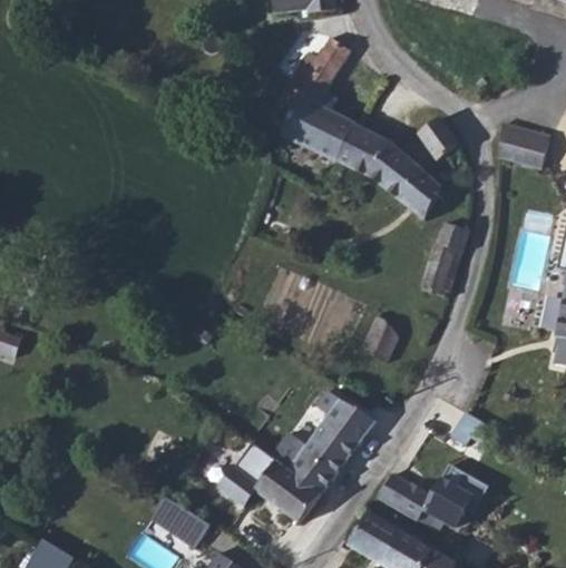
[(270,0),(272,11),(305,8),(305,12),(333,10),(332,0),(270,0)]
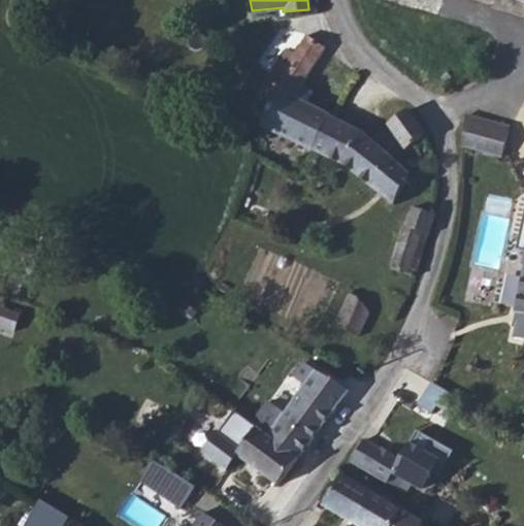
[(323,46),(303,33),(291,53),(284,48),(255,93),(247,111),(260,119),(258,124),(309,149),(328,114),(302,102),(308,92),(298,85),(323,46)]
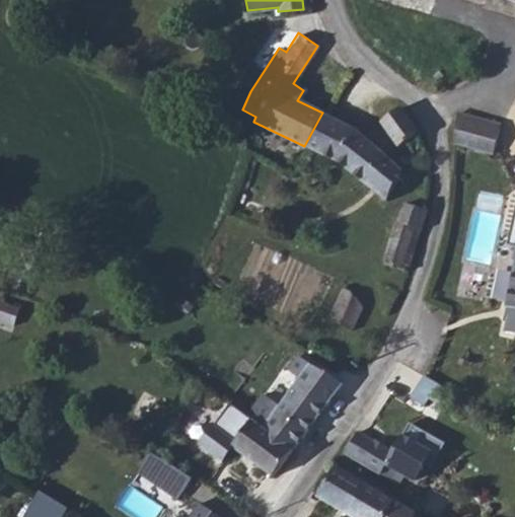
[(398,105),(378,121),(396,146),(416,131),(398,105)]
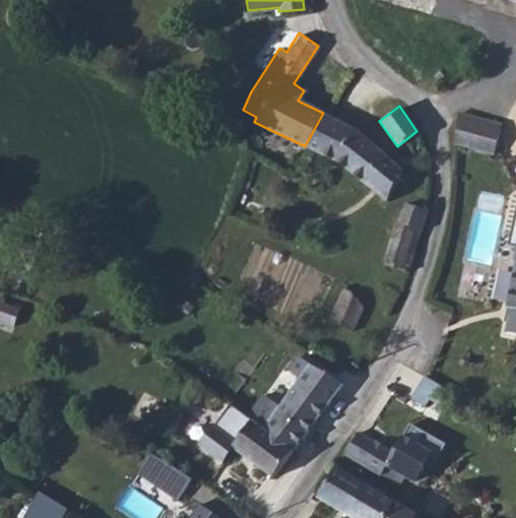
[(355,130),(323,113),(305,146),(337,163),(385,200),(400,171),(380,150),(355,130)]
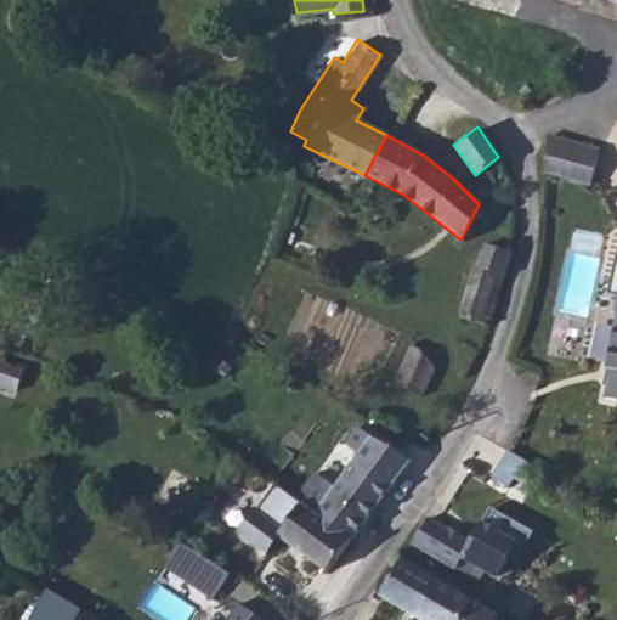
[(545,139),(542,170),(588,182),(595,152),(545,139)]
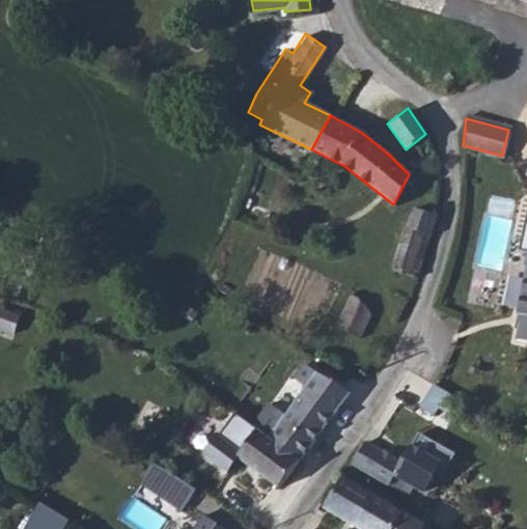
[(526,200),(520,232),(526,233),(526,244),(526,251),(523,265),(526,266),(516,313),(520,313),(515,338),(526,340),(526,200)]
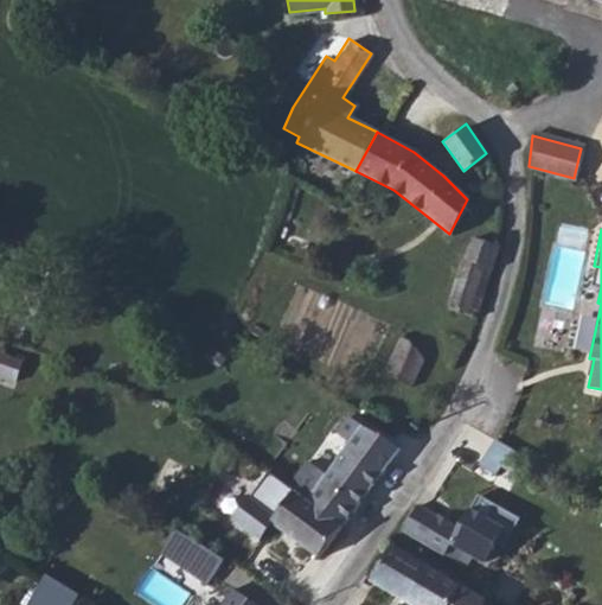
[(446,307),(473,316),(480,297),(472,293),(481,266),(490,268),(497,247),(495,244),(471,236),(461,256),(446,307)]
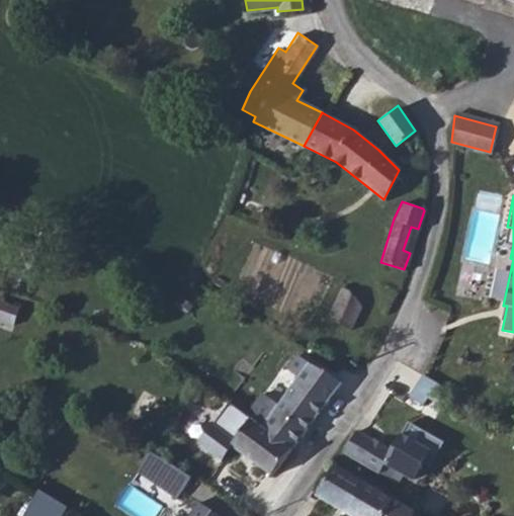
[(403,250),(410,253),(418,229),(411,227),(403,250)]
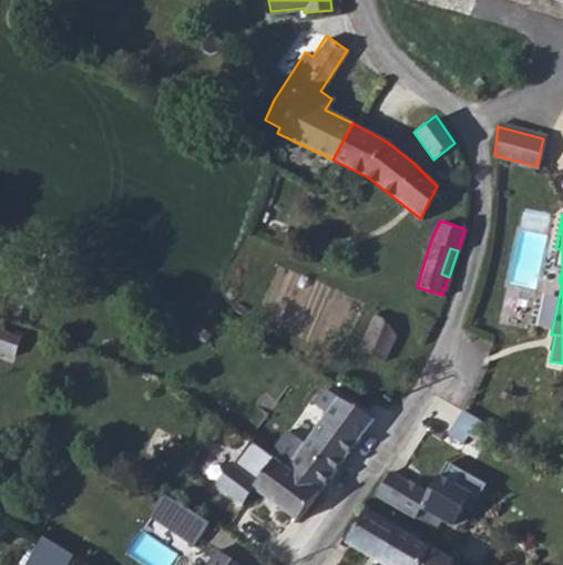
[(562,260),(562,249),(555,248),(552,266),(562,268),(562,260)]
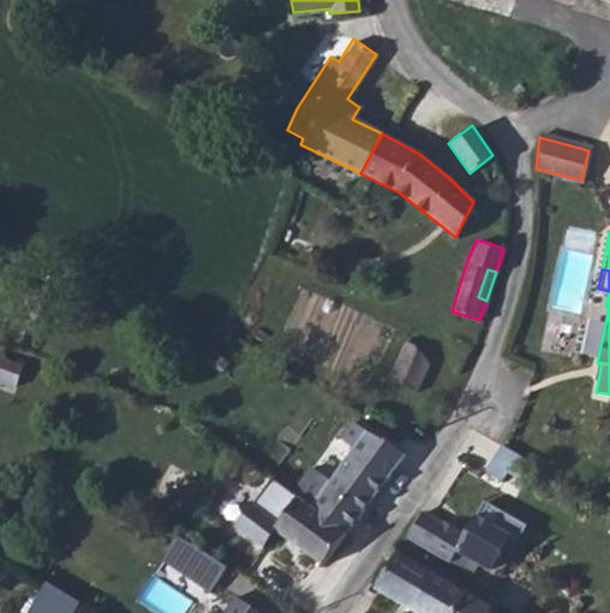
[(425,362),(406,338),(388,376),(413,391),(425,362)]
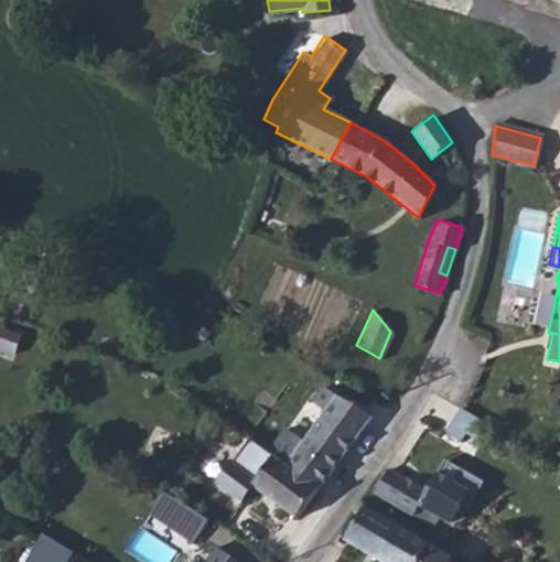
[(19,333),(0,325),(0,349),(10,354),(19,333)]
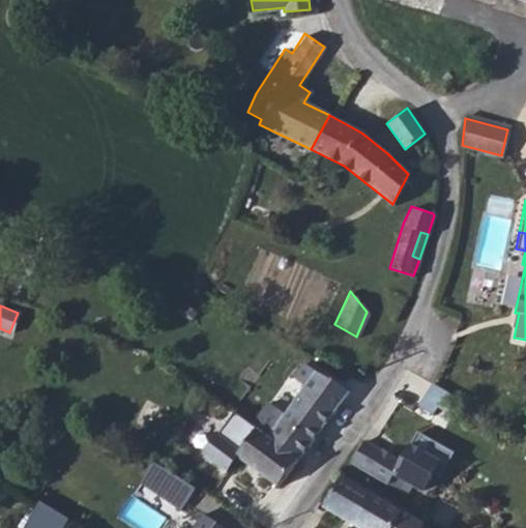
[(266,401),(250,423),(255,428),(236,452),(234,455),(275,486),(347,390),(314,371),(302,362),(292,377),(303,385),(283,413),(266,401)]
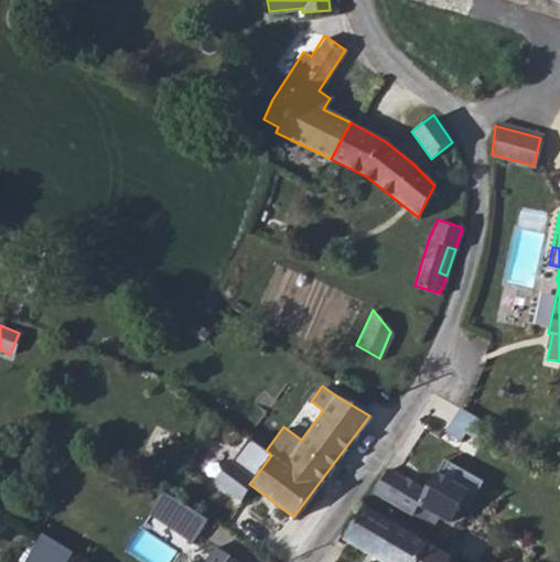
[(258,445),(247,438),(243,444),(252,452),(258,445)]
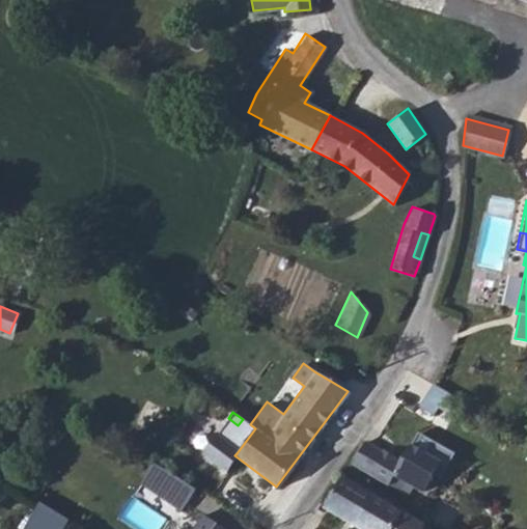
[(238,425),(224,444),(237,453),(255,428),(250,424),(243,419),(238,425)]
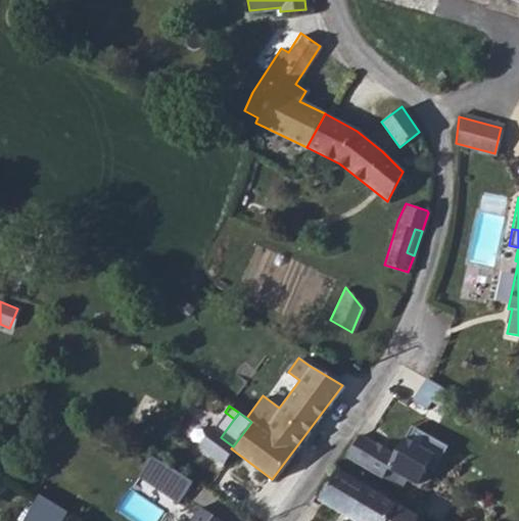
[(392,455),(358,433),(343,455),(379,477),(385,468),(404,479),(418,457),(398,445),(392,455)]
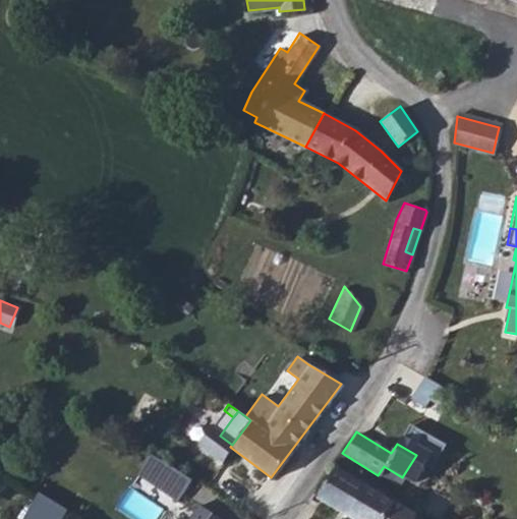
[(400,439),(397,444),(416,455),(402,477),(411,483),(428,456),(400,439)]
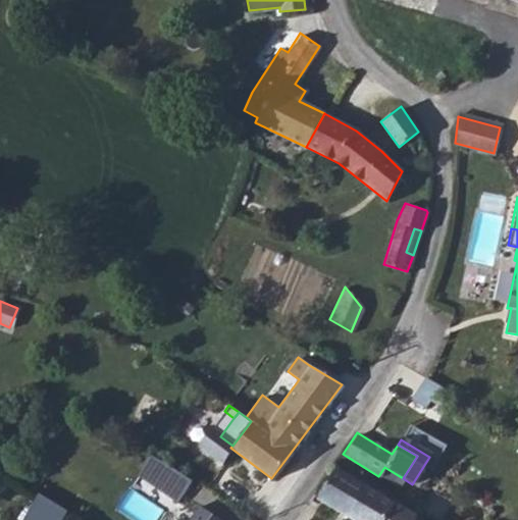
[(412,519),(415,514),(334,467),(316,499),(353,519),(412,519)]
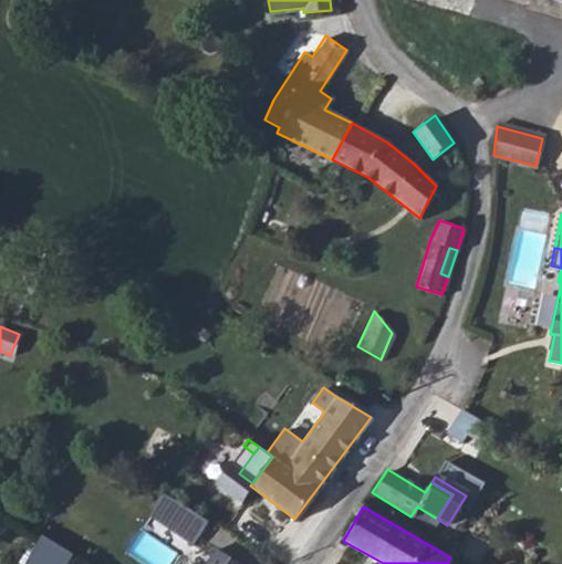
[(62,563),(39,551),(35,557),(45,563),(62,563)]
